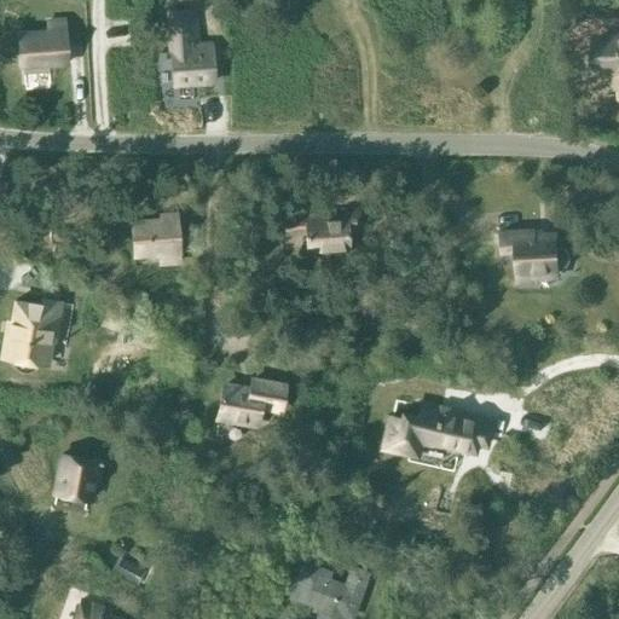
[(195,27),(192,27),(191,10),(167,11),(173,85),(213,82),(209,45),(196,46),(195,27)]
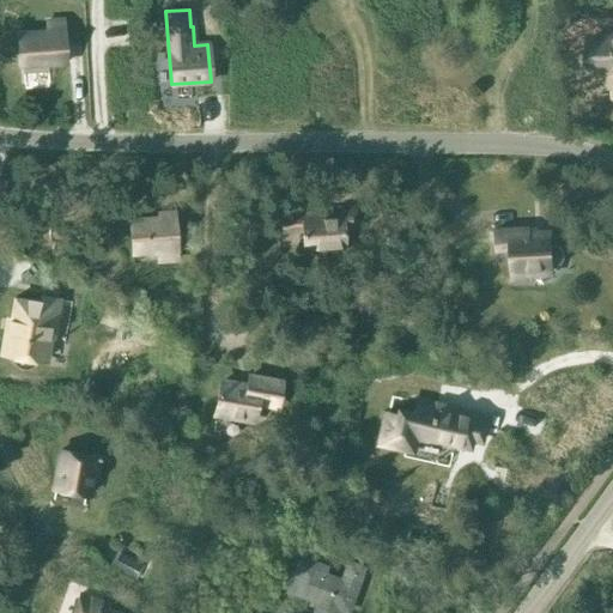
[(47,72),(47,65),(65,64),(61,18),(46,19),(47,32),(17,35),(19,66),(22,66),(22,73),(47,72)]
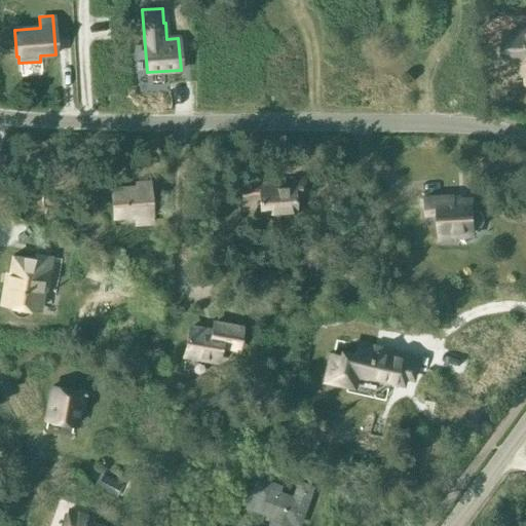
[(525,32),(504,34),(506,60),(525,59),(525,32)]
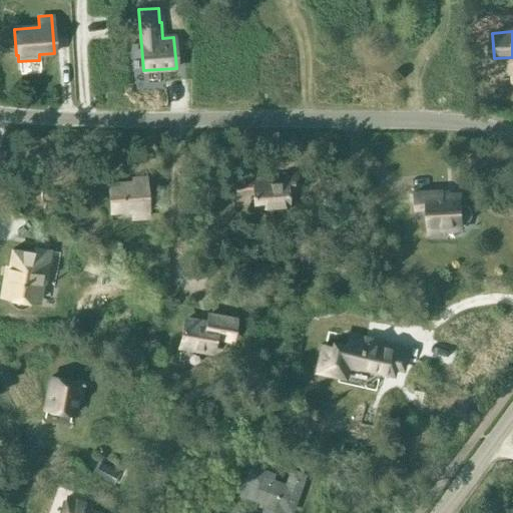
[(288,207),(287,190),(298,189),(297,173),(286,174),(286,178),(258,180),(258,175),(229,177),(230,192),(252,191),(253,209),(288,207)]
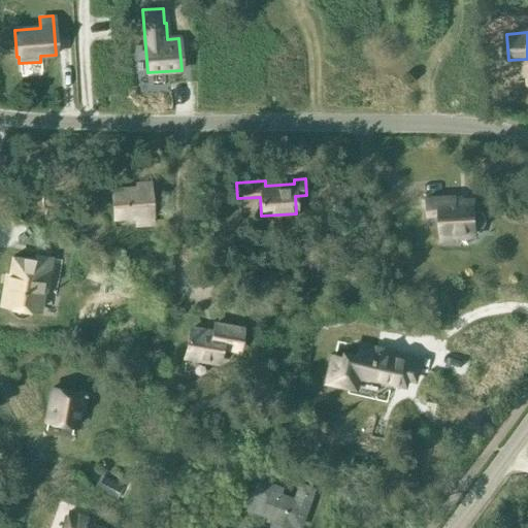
[(153,225),(152,215),(150,184),(136,185),(136,189),(111,191),(113,218),(133,217),(134,227),(153,225)]
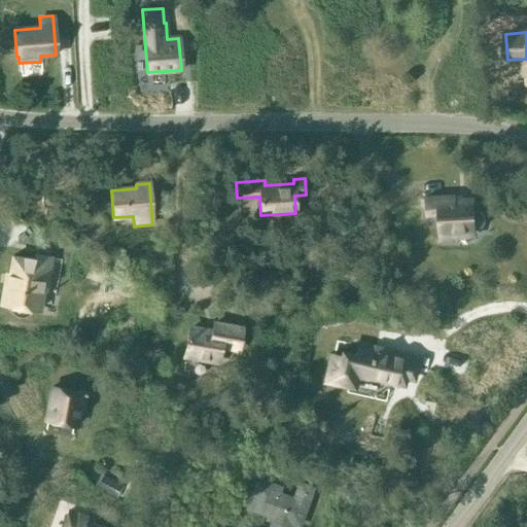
[(477,212),(472,212),(472,203),(454,203),(454,197),(425,199),(426,214),(438,214),(440,241),(454,240),(455,233),(473,232),(473,231),(478,231),(482,227),(484,223),(484,218),(481,214),(477,212)]
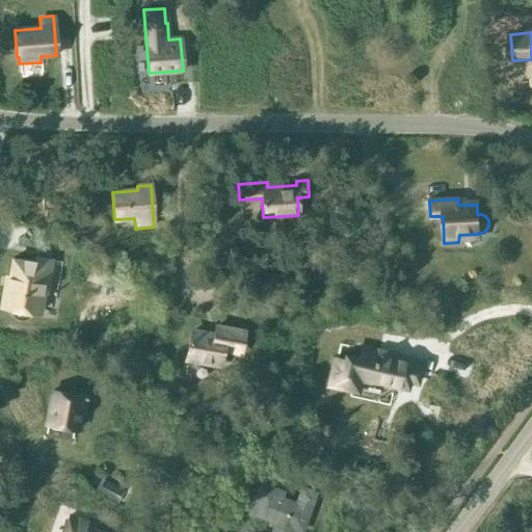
[(365,258),(365,244),(355,244),(354,258),(365,258)]
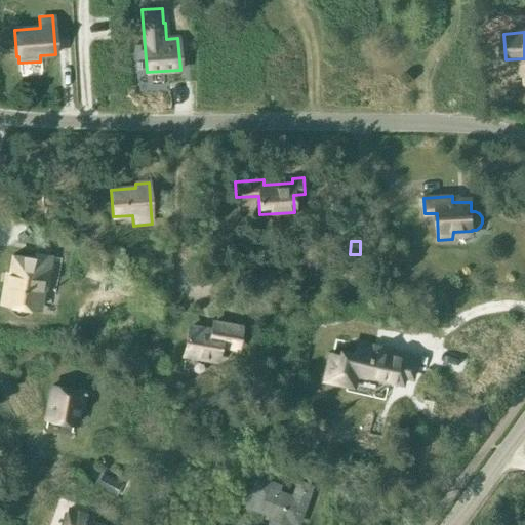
[(26,314),(29,311),(29,309),(36,310),(42,272),(47,273),(50,256),(34,254),(33,259),(11,255),(6,284),(3,284),(0,300),(0,303),(10,306),(10,308),(12,311),(14,314),(18,315),(23,315),(26,314)]
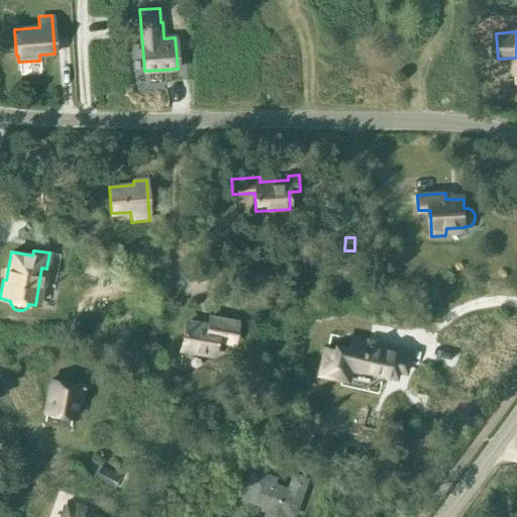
[(208,313),(206,327),(185,323),(181,347),(213,354),(216,342),(235,346),(240,319),(208,313)]
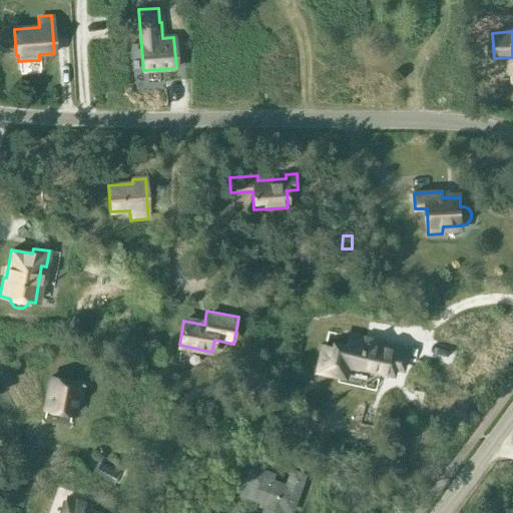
[(347,336),(346,342),(331,339),(330,346),(321,344),(314,373),(346,380),(350,365),(393,375),(394,368),(402,369),(406,352),(399,350),(399,349),(364,341),(365,340),(347,336)]
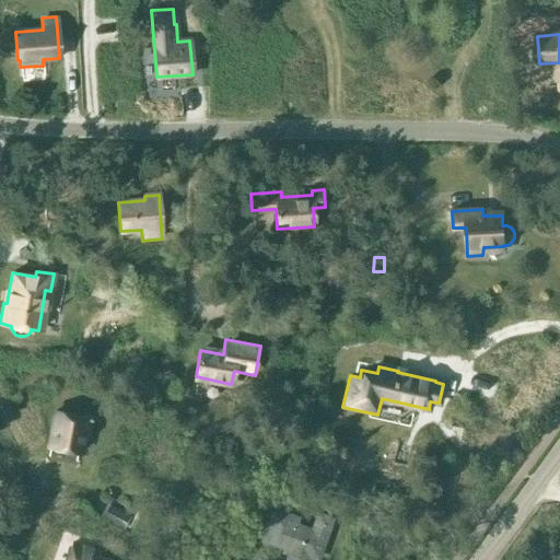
[(85,438),(89,421),(89,418),(55,411),(48,446),(80,452),(82,436),(85,438)]
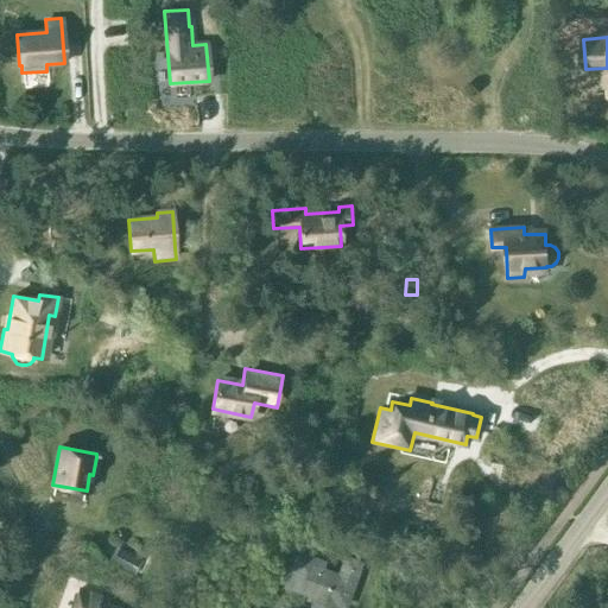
[(135,575),(143,561),(116,545),(108,559),(135,575)]
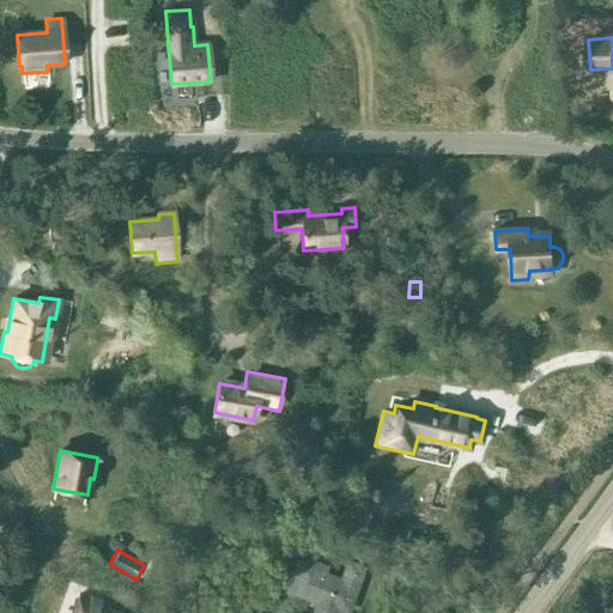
[(359,582),(364,568),(347,562),(344,571),(346,572),(343,582),(321,575),(323,568),(299,559),(289,590),(319,601),(314,612),(332,612),(334,607),(346,611),(357,581),(359,582)]
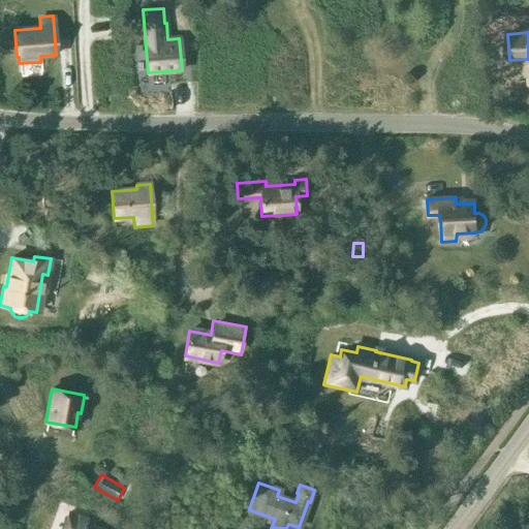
[(99,528),(92,526),(93,522),(69,514),(63,528),(99,528)]
